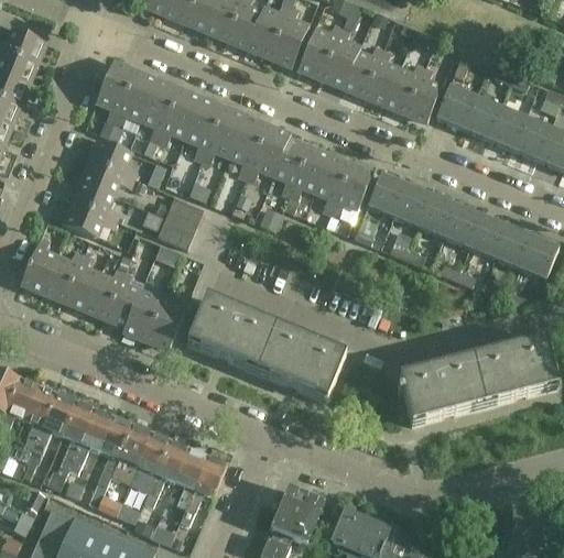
[(143,0),(142,4),(164,13),(169,0),(143,0)]
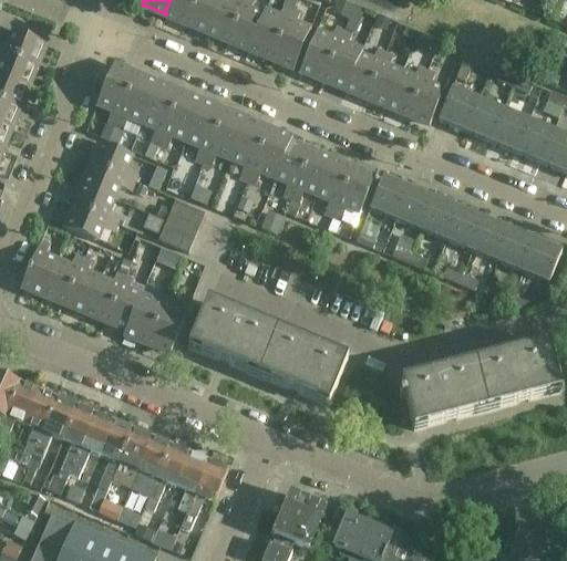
[(169,0),(165,13),(186,22),(195,0),(169,0)]
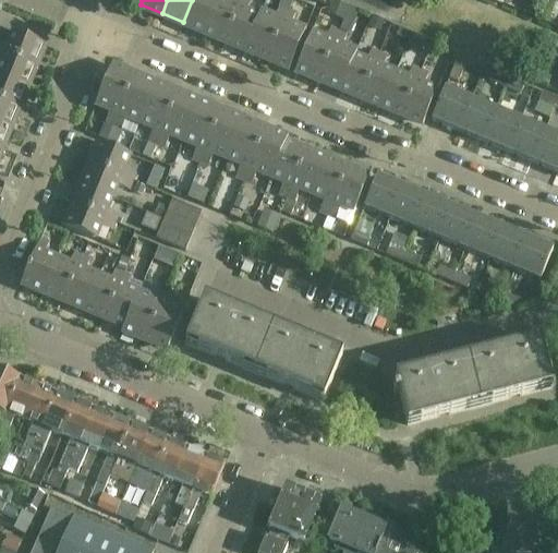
[(204,31),(217,0),(192,0),(183,22),(204,31)]
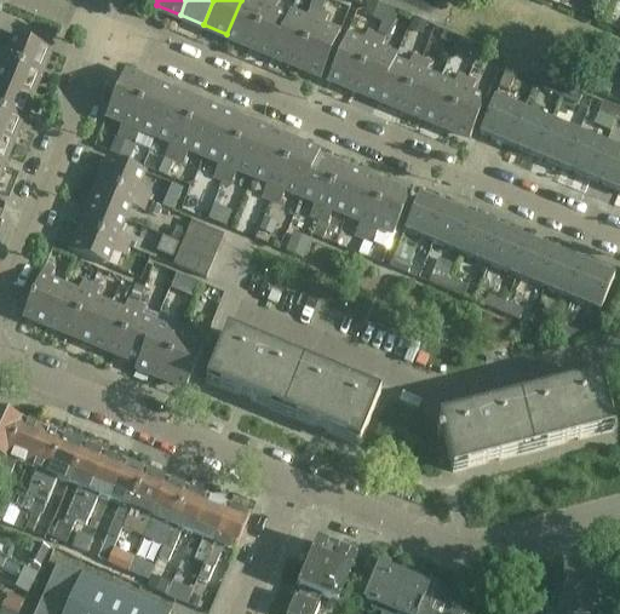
[(241,0),(227,34),(251,44),(268,0),(241,0)]
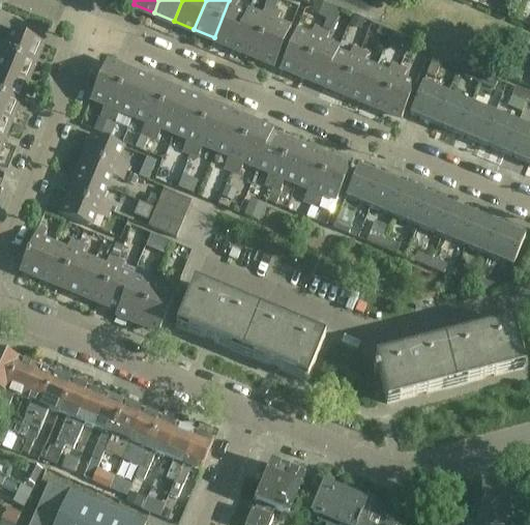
[(229,0),(214,37),(234,46),(249,7),(247,6),(245,9),(235,5),(237,0),(229,0)]
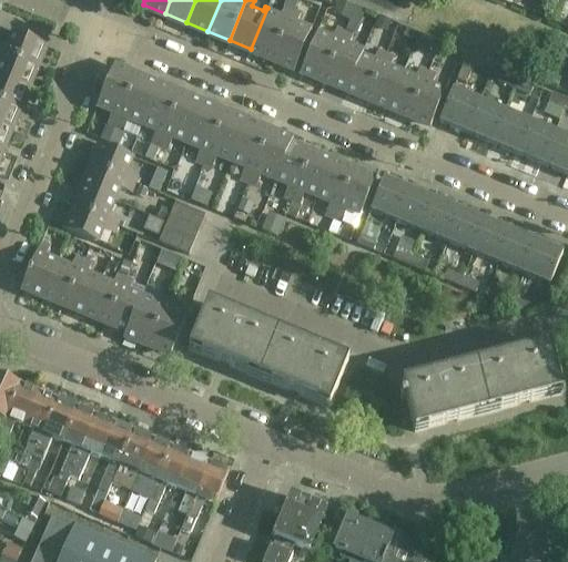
[(267,8),(251,49),(272,58),(294,6),(296,0),(284,0),(280,12),(267,8)]
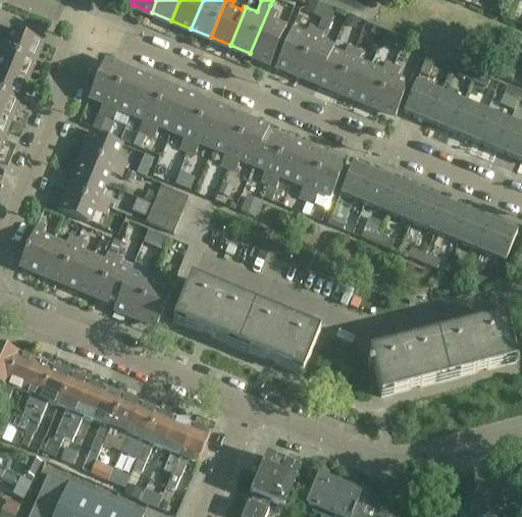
[(309,0),(307,5),(305,9),(321,17),(327,3),(320,0),(309,0)]
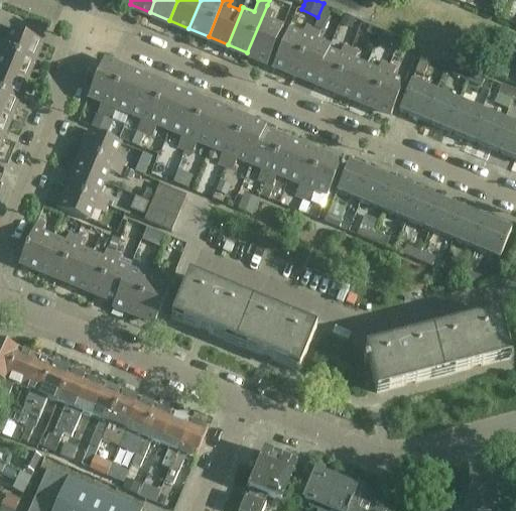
[(268,60),(283,23),(270,17),(274,8),(267,5),(247,52),(268,60)]
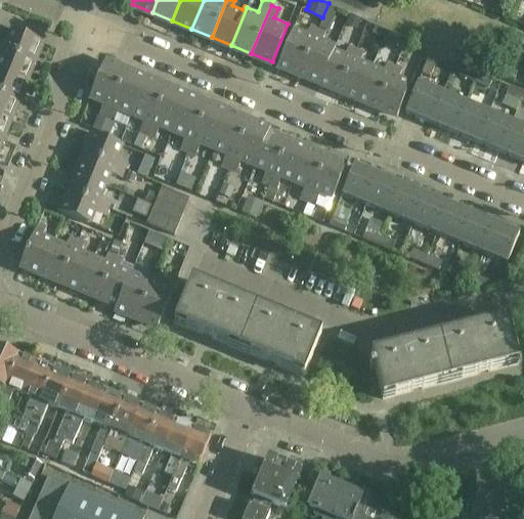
[(349,12),(345,22),(356,27),(360,16),(349,12)]
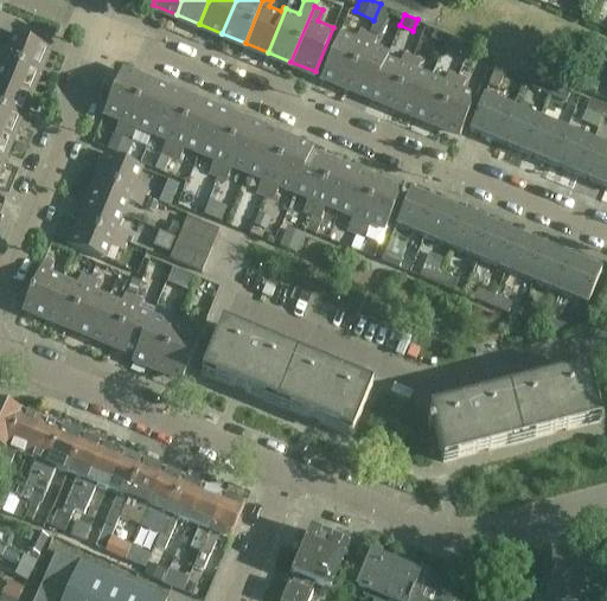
[(339,30),(320,74),(344,84),(368,29),(359,25),(355,37),(339,30)]
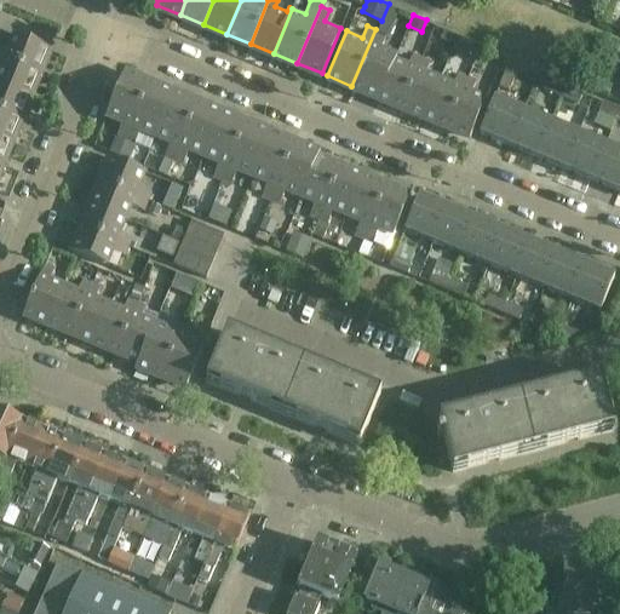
[(442,28),(438,38),(453,42),(457,33),(442,28)]
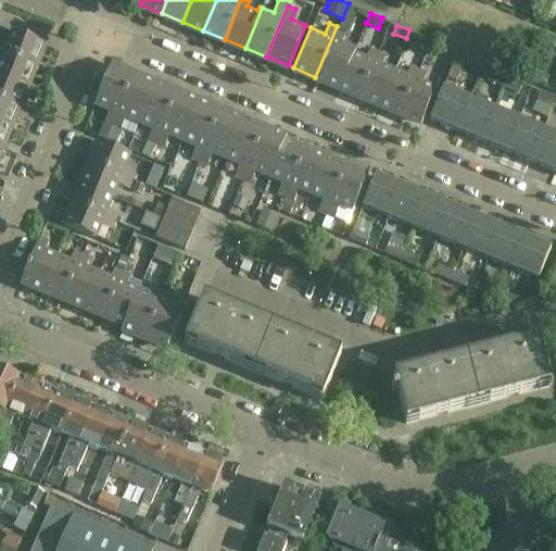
[(337,86),(353,45),(342,40),(346,30),(337,26),(315,77),(337,86)]
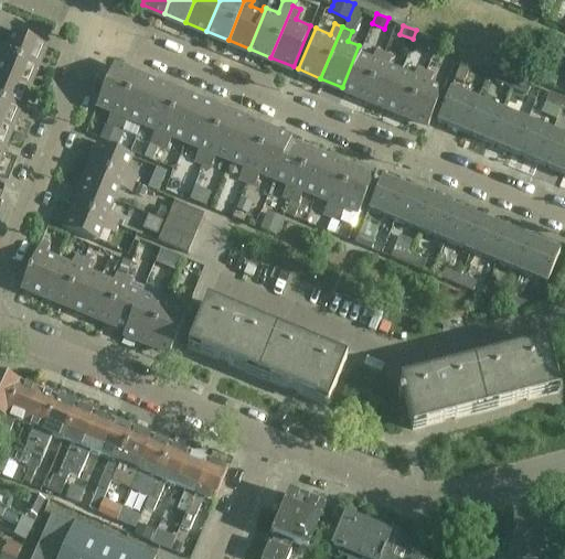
[(48,43),(10,29),(4,42),(0,39),(0,49),(39,65),(48,43)]
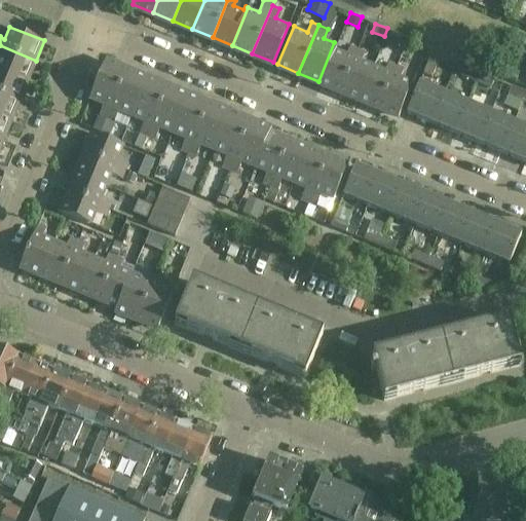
[(388,29),(383,40),(397,46),(402,34),(388,29)]
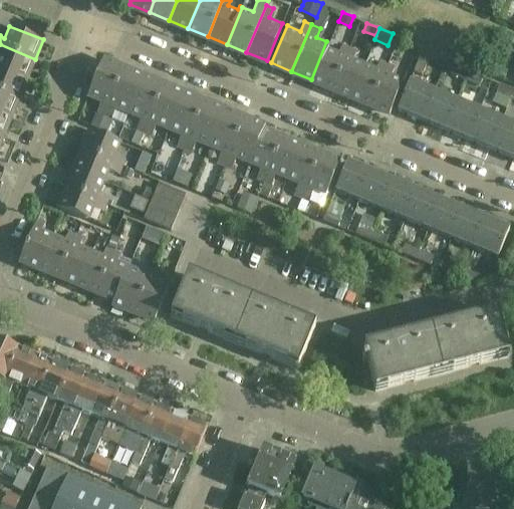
[(330,87),(348,44),(341,41),(337,51),(327,47),(329,42),(326,41),(311,79),(330,87)]
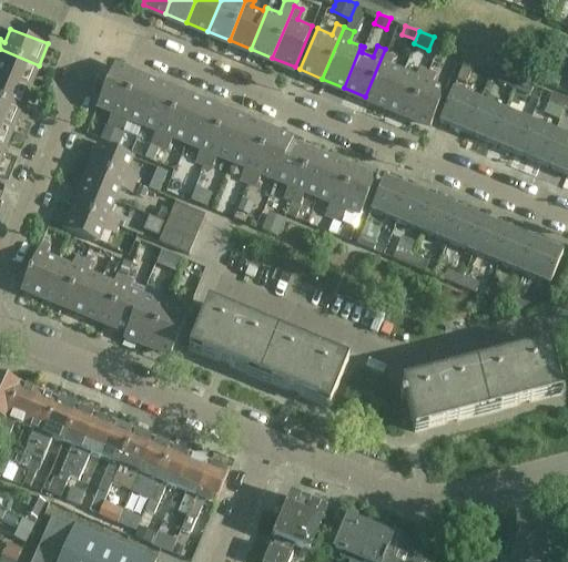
[(39,65),(0,49),(0,73),(30,87),(39,65)]
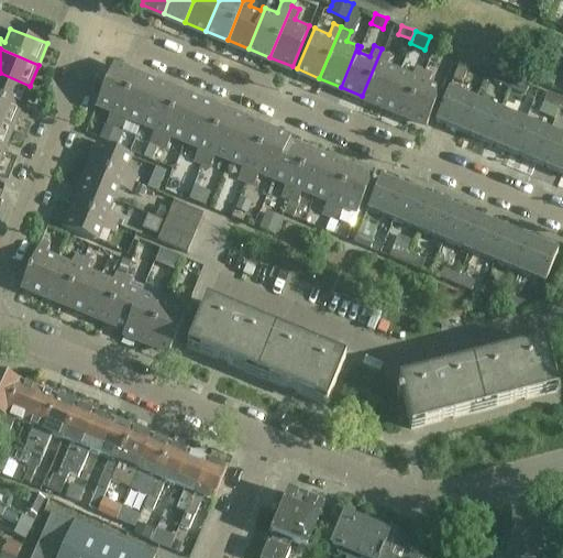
[(383,105),(398,68),(387,63),(390,53),(382,48),(362,96),(383,105)]
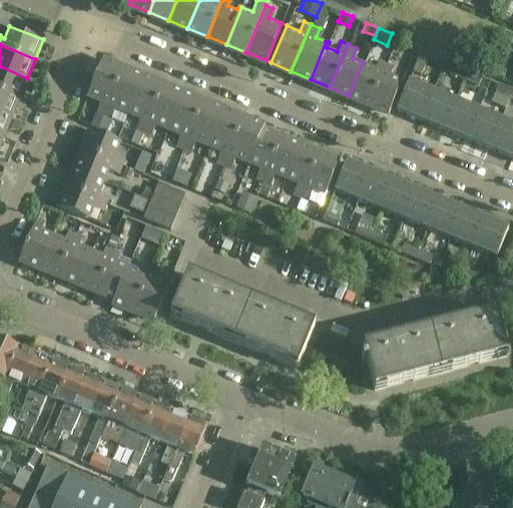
[(418,54),(412,69),(421,72),(427,57),(418,54)]
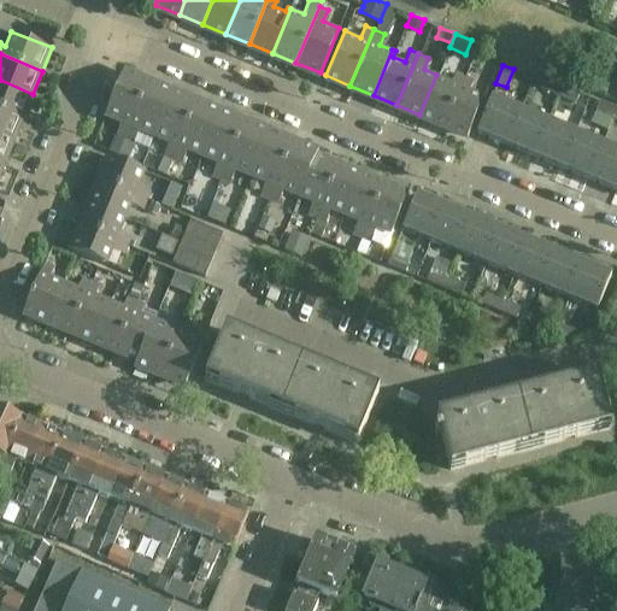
[(444,124),(464,72),(456,69),(451,80),(436,75),(419,115),(444,124)]
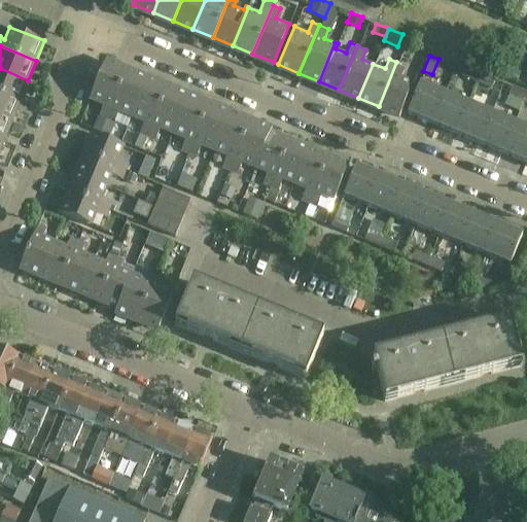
[(104,61),(89,99),(102,104),(98,114),(93,127),(100,130),(125,69),(104,61)]
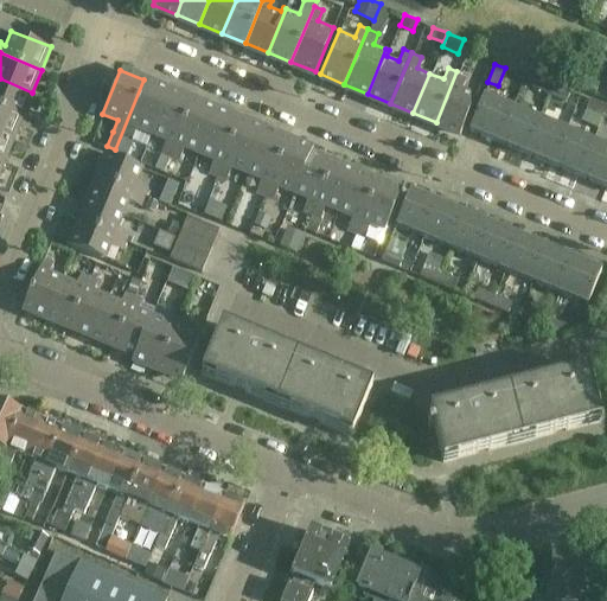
[(460,132),(477,93),(461,87),(466,75),(457,71),(436,122),(460,132)]
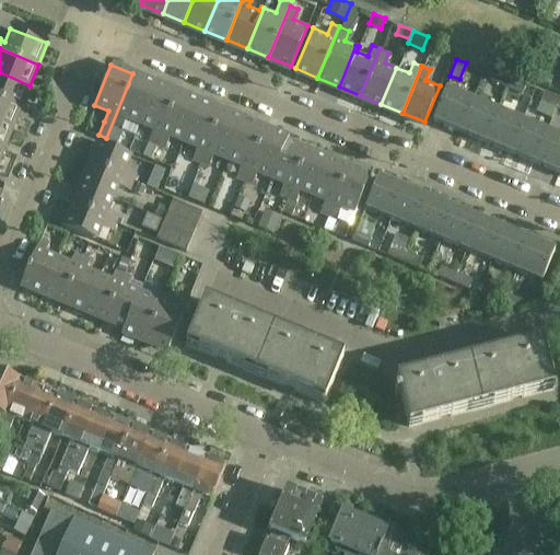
[(505,84),(510,76),(493,69),(490,78),(505,84)]
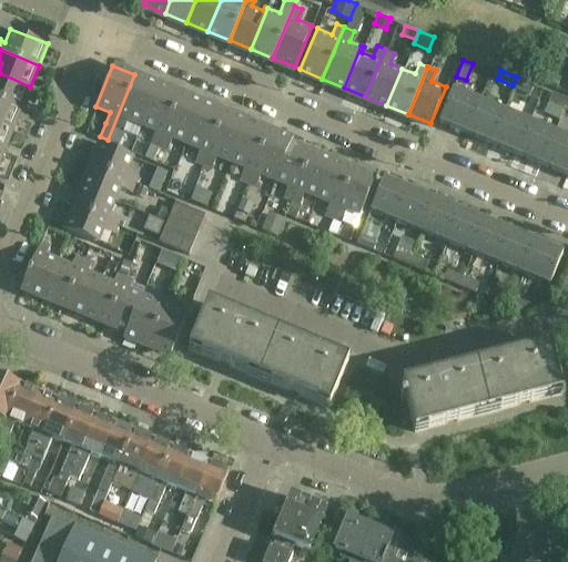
[(30,87),(0,73),(0,98),(21,108),(30,87)]
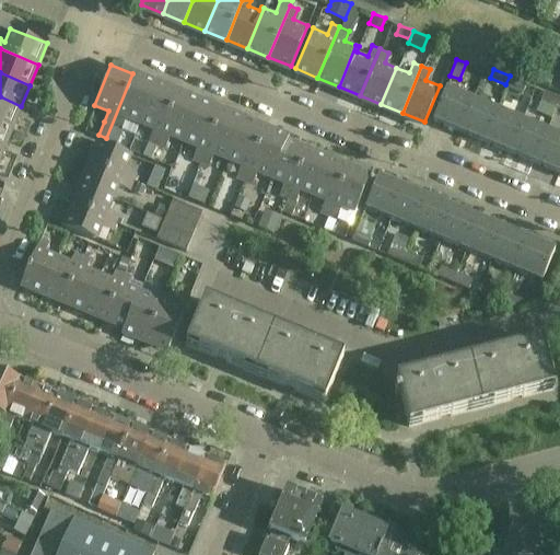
[(125,118),(138,124),(154,82),(132,73),(106,138),(115,141),(125,118)]
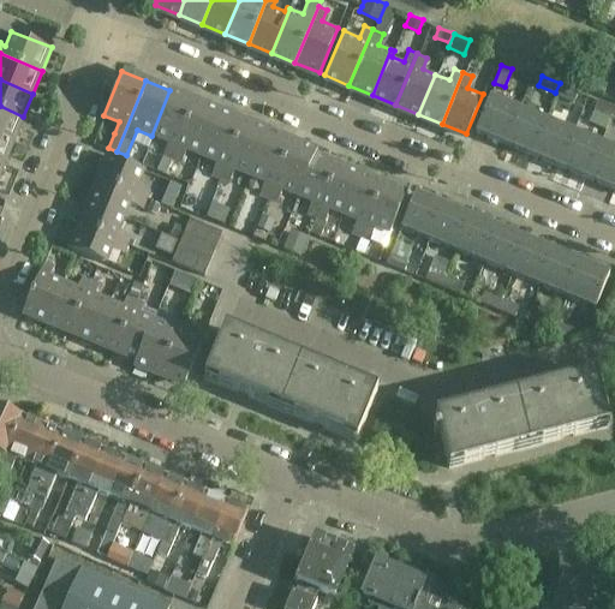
[(560,83),(555,93),(573,100),(578,90),(560,83)]
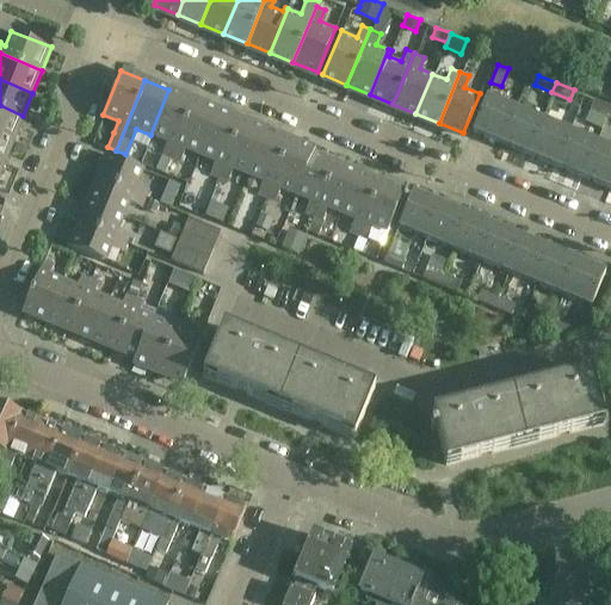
[(168,90),(150,135),(166,141),(161,153),(170,155),(192,99),(168,90)]
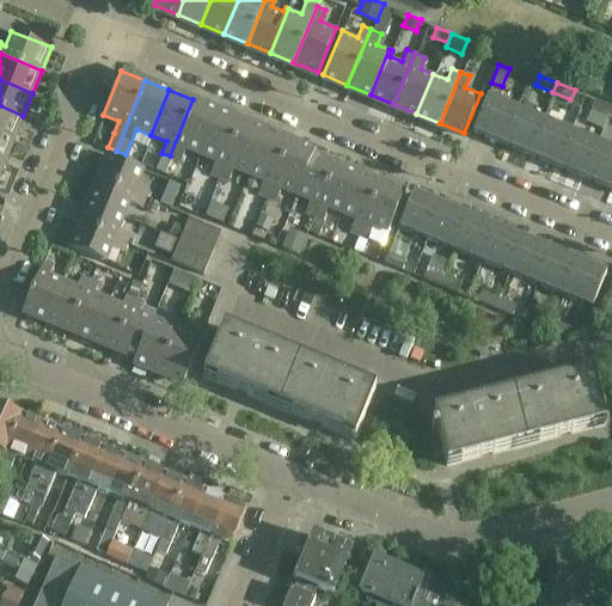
[(487,93),(472,128),(501,140),(515,105),(487,93)]
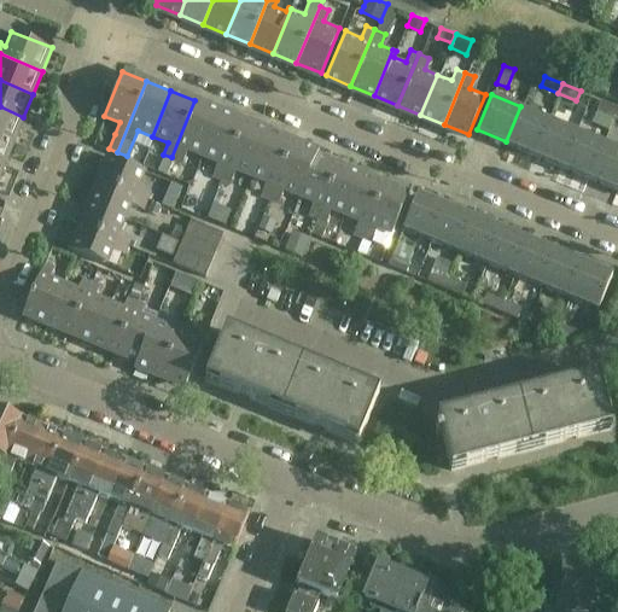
[(613,116),(617,106),(600,99),(595,109),(613,116)]
